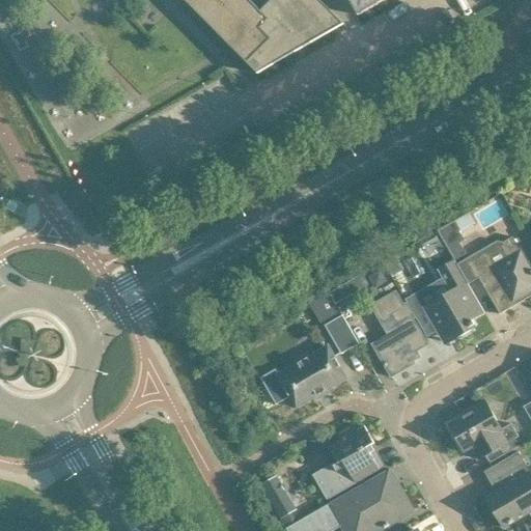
[(184,0),(186,1),(248,63),(258,74),(344,24),(320,0),(350,0),(359,16),(385,0),(184,0)]
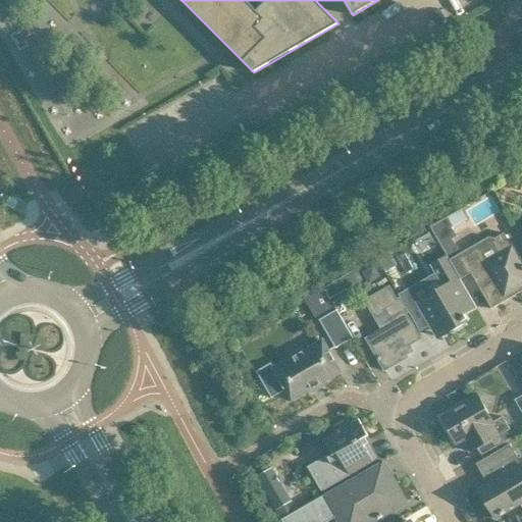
[(447,217),(430,226),(448,257),(459,250),(453,240),(458,237),(447,217)]
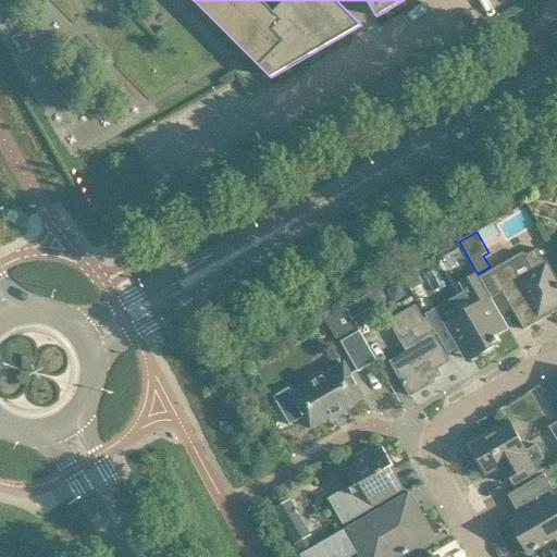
[(492,298),(503,292),(525,330),(542,320),(539,314),(546,309),(548,311),(556,306),(556,280),(539,248),(529,255),(522,252),(480,277),(492,298)]
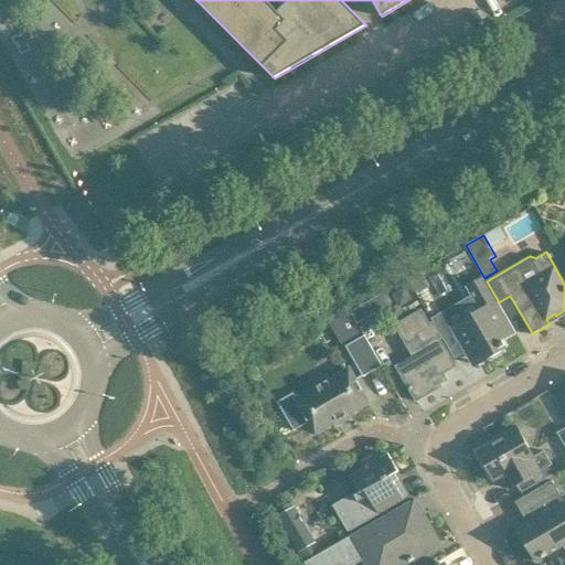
[(420,272),(408,279),(417,295),(430,288),(420,272)]
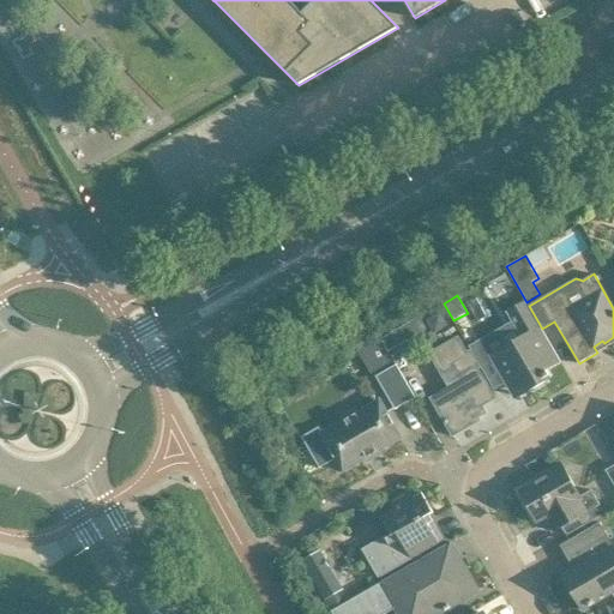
[(492,356),(498,366),(515,396),(530,386),(533,390),(547,381),(545,378),(549,375),(546,369),(561,361),(549,341),(525,301),(507,312),(523,338),(492,356)]
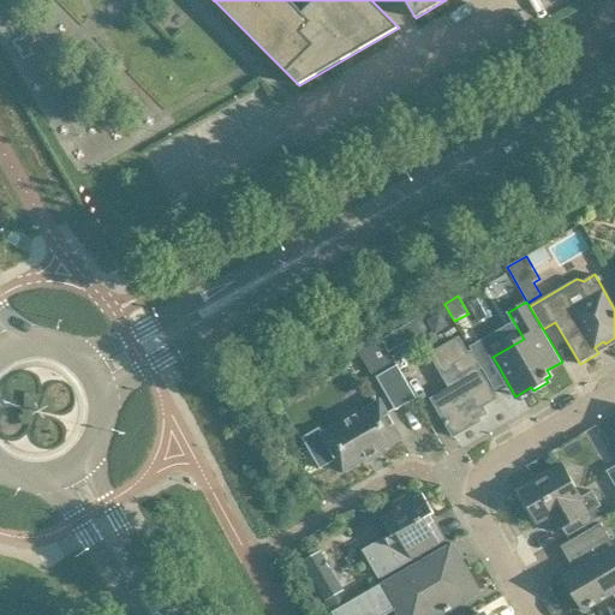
[(421,318),(404,328),(411,340),(427,330),(421,318)]
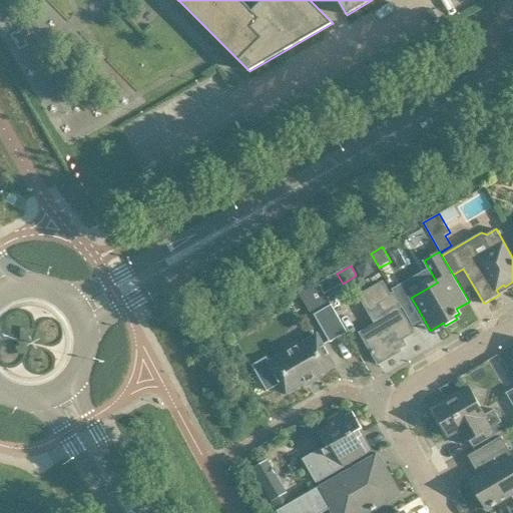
[(380,323),(361,334),(369,347),(379,365),(401,352),(400,349),(403,347),(404,343),(402,340),(414,333),(400,308),(402,307),(395,294),(391,296),(384,283),(360,297),(370,313),(373,312),(380,323)]
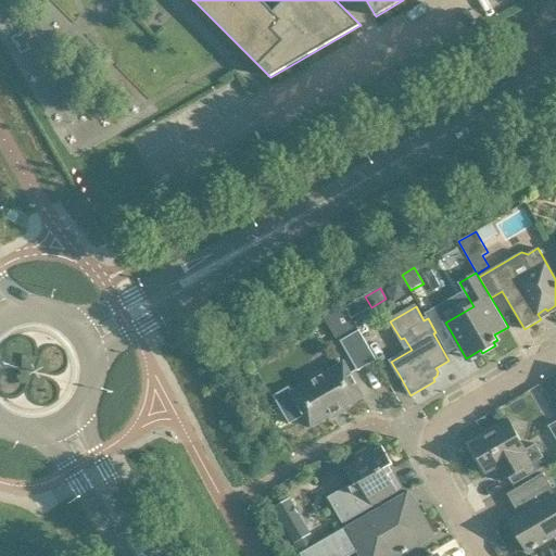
[(344,308),(325,319),(337,340),(356,328),(344,308)]
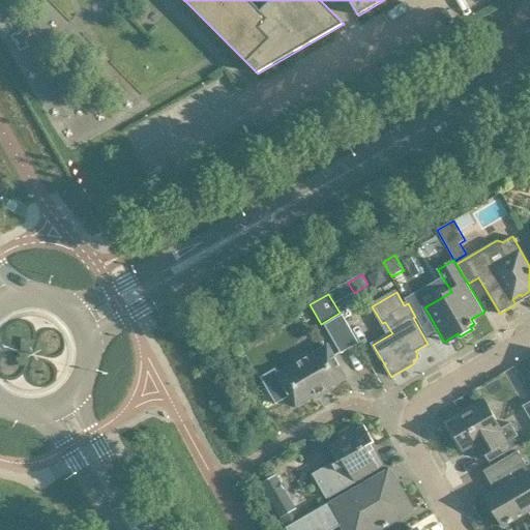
[(343,315),(325,325),(342,354),(359,344),(343,315)]
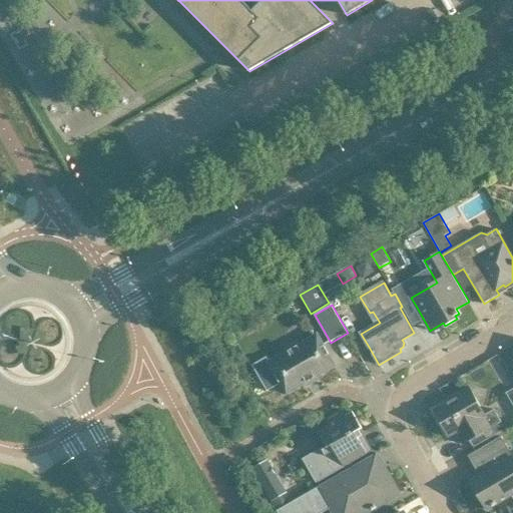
[(318,335),(270,362),(267,357),(252,366),(268,392),(281,384),(287,394),(336,366),(318,335)]
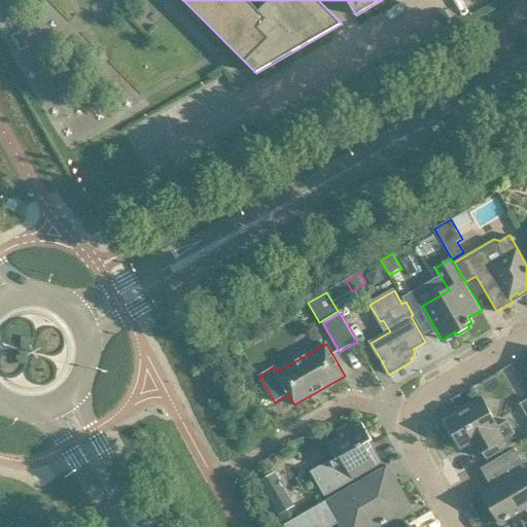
[(464,412),(447,422),(458,443),(460,447),(461,449),(463,448),(469,445),(476,456),(482,453),(487,450),(490,456),(487,458),(488,459),(508,447),(508,446),(505,447),(502,441),(504,440),(515,433),(507,421),(498,426),(491,415),(482,397),(462,408),(464,412)]
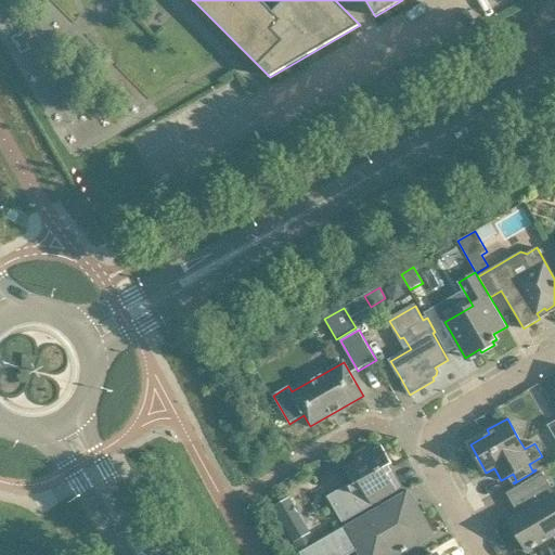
[(345,468),(352,481),(355,485),(332,499),(345,523),(398,492),(390,479),(395,477),(388,466),(392,464),(382,446),(375,450),(372,446),(356,455),(358,460),(345,468)]
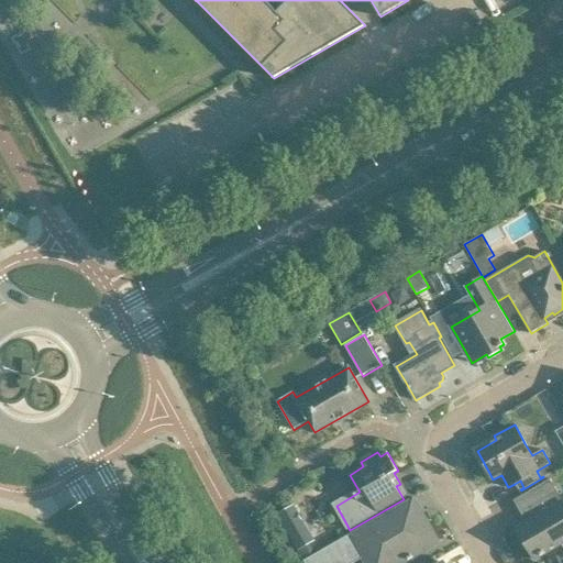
[(531,519),(517,528),(519,533),(519,538),(520,542),(521,547),(525,550),(528,552),(532,554),(534,560),(554,549),(562,542),(562,499),(560,493),(551,478),(542,484),(538,486),(518,497),(531,519)]
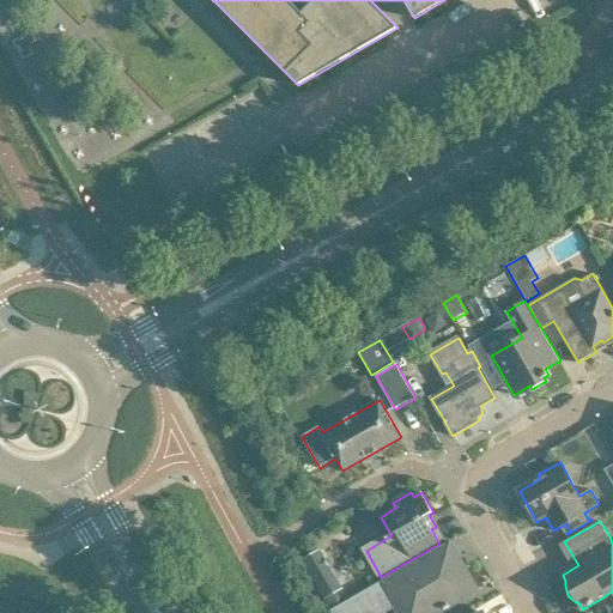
[(450,541),(331,611),(332,612),(386,612),(395,608),(398,612),(439,612),(459,602),(479,590),(466,568),(457,572),(443,547),(451,542),(450,541)]
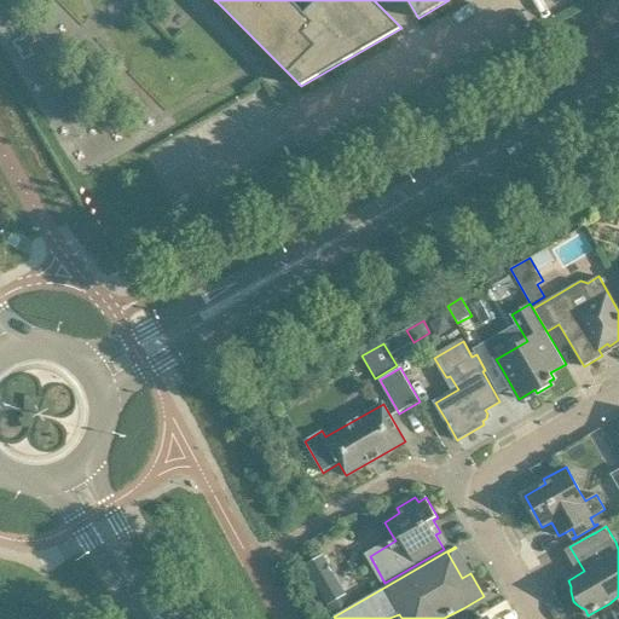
[(323,555),(305,566),(328,605),(346,595),(323,555)]
